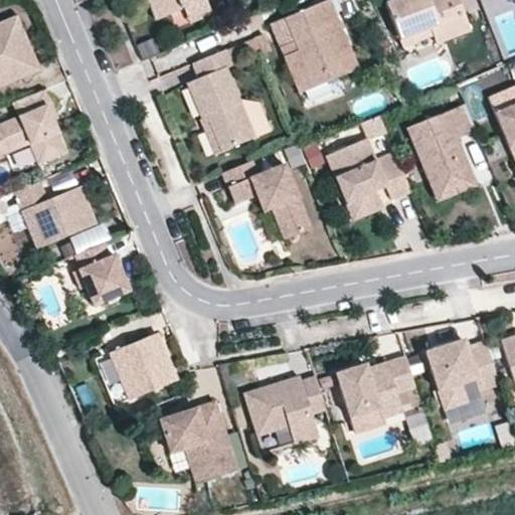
[(146,0),(154,18),(182,7),(197,0),(146,0)]
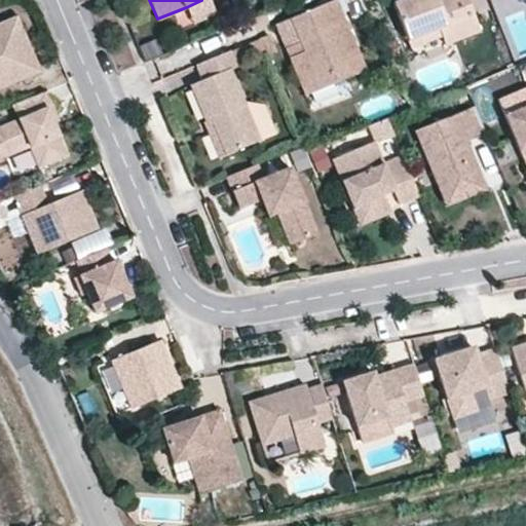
[(216,13),(210,0),(201,0),(186,7),(193,24),(216,13)]
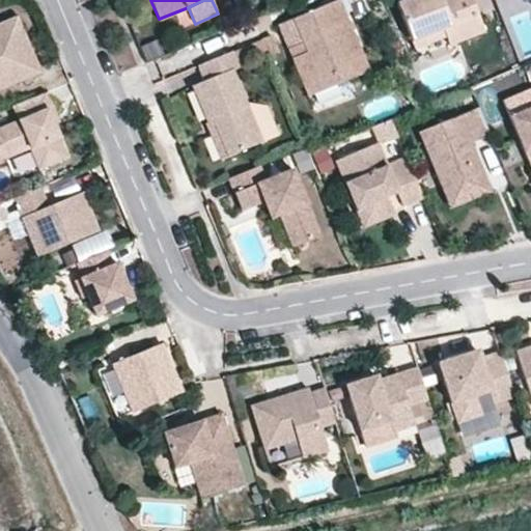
[(369,71),(339,0),(337,0),(292,19),(303,42),(288,48),(308,96),(369,71)]
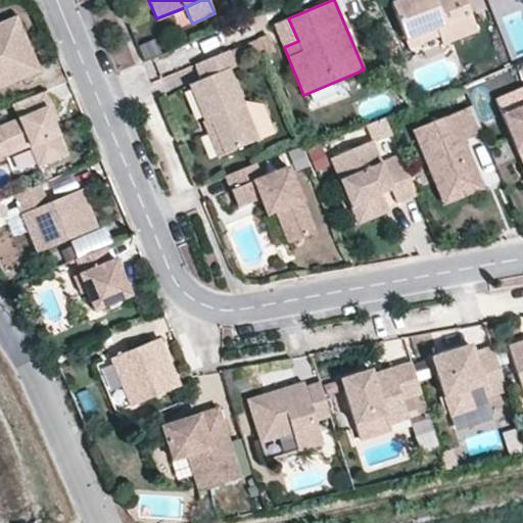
[(363,9),(358,0),(340,0),(348,15),(363,9)]
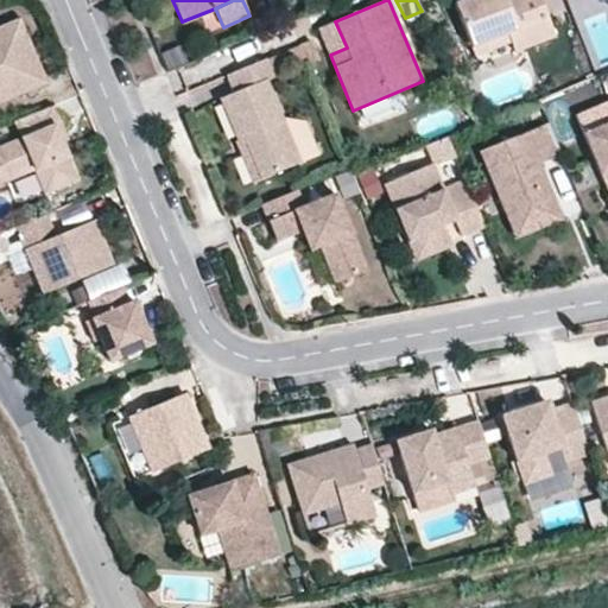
[(555,36),(540,0),(463,0),(455,4),(470,46),(507,33),(511,42),(514,51),(555,36)]
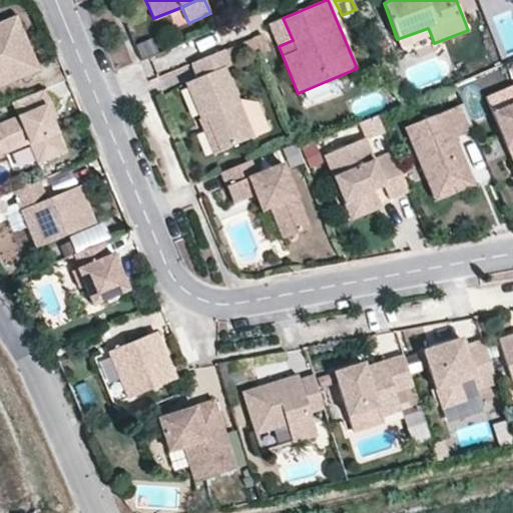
[(0,33),(19,25),(15,16),(0,22),(0,33)]
